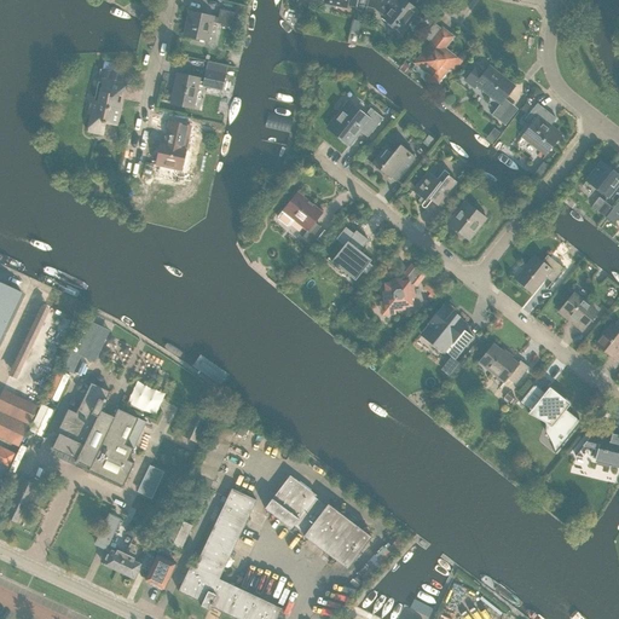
[(331,0),(336,1),(334,11),(335,12),(343,13),(345,13),(347,0),(331,0)]
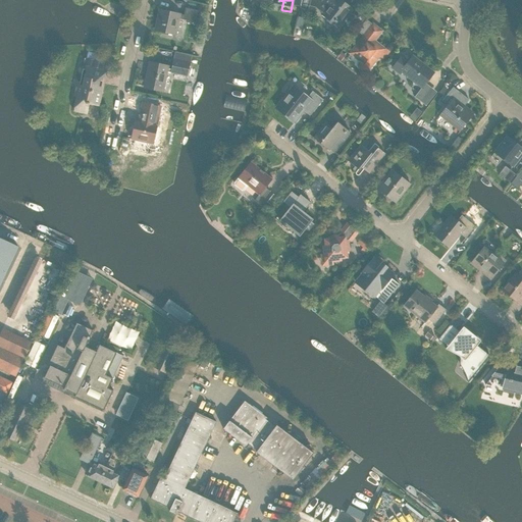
[(309,0),(309,4),(315,6),(323,12),(322,14),(337,28),(352,9),(340,0),(309,0)]
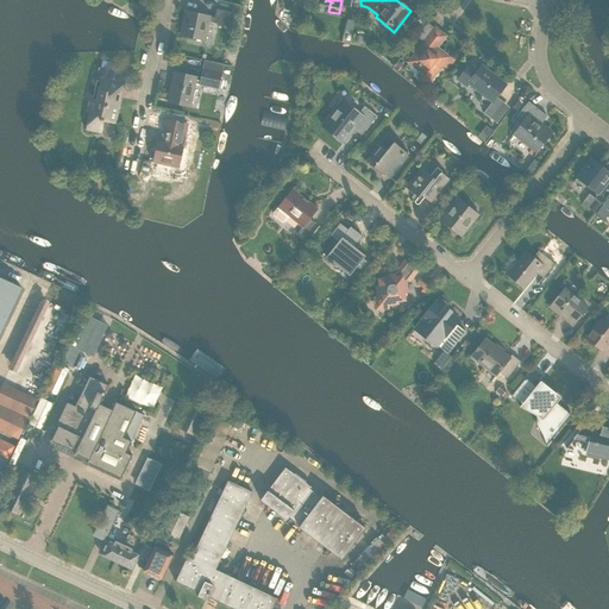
[(228,26),(231,13),(217,10),(215,18),(186,12),(181,36),(205,41),(208,22),(228,26)]
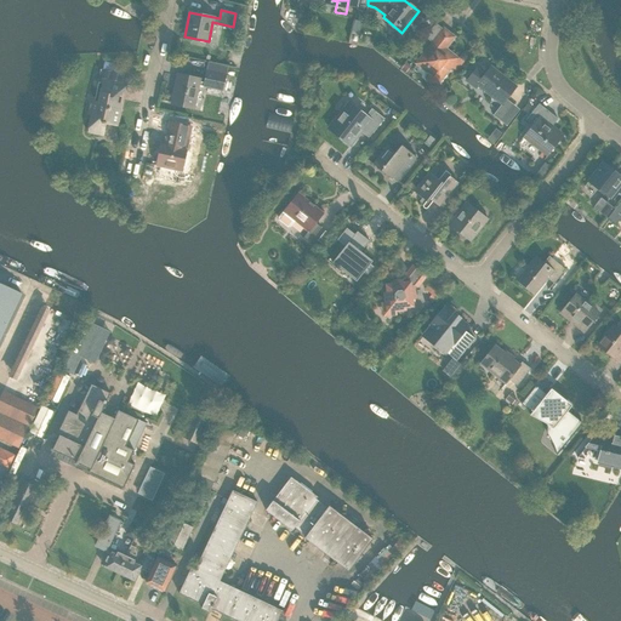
[(443,30),(436,26),(427,36),(433,43),(417,63),(439,81),(450,67),(456,72),(462,63),(456,58),(439,45),(449,34),(443,29),(443,30)]
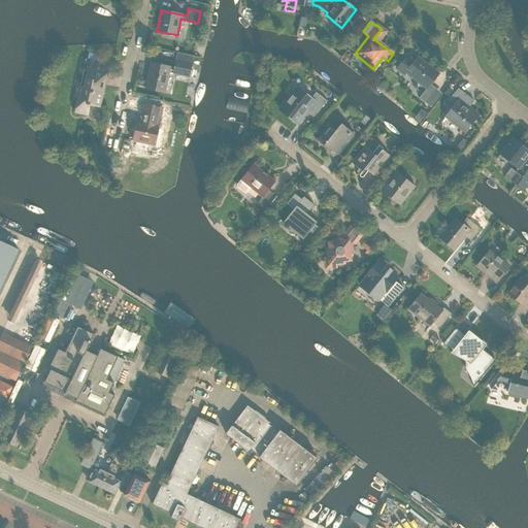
[(430,85),(439,73),(418,57),(411,64),(403,58),(395,69),(403,75),(405,73),(426,89),(419,98),(425,103),(436,89),(430,85)]
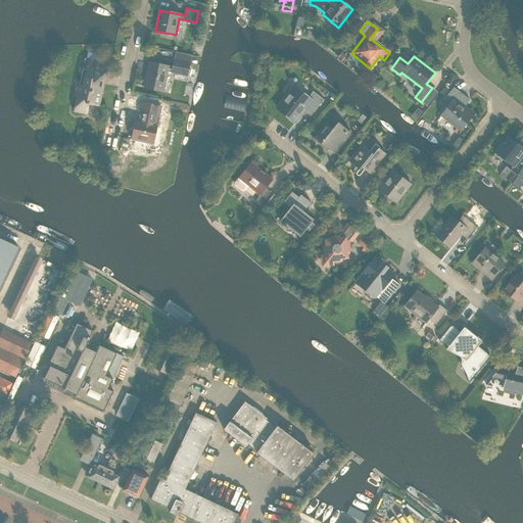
[(99,106),(108,63),(85,58),(83,66),(85,67),(82,83),(78,82),(75,96),(77,97),(74,111),(87,114),(89,104),(99,106)]
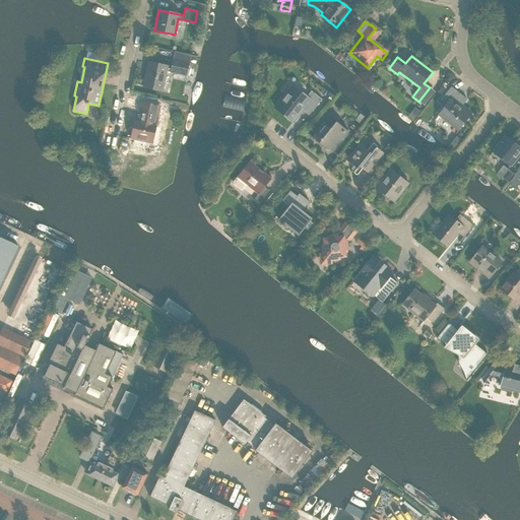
[(187,75),(189,63),(173,59),(172,68),(147,63),(142,85),(163,89),(166,71),(187,75)]
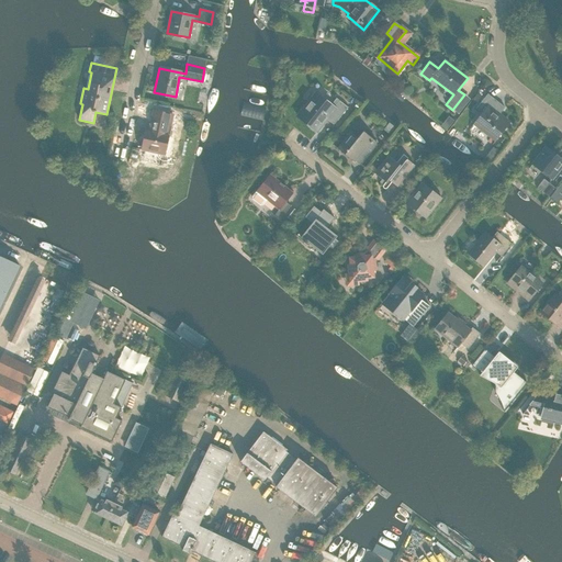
[(330,105),(315,93),(296,116),(316,132),(330,114),(337,121),(348,108),(336,98),(330,105)]
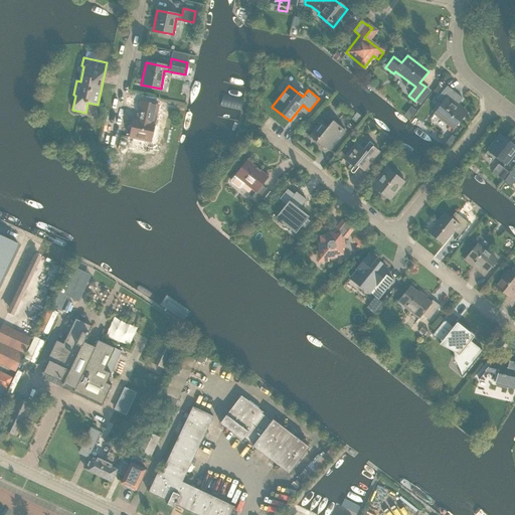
[(441,106),(433,115),(454,131),(467,113),(457,106),(449,99),(454,92),(447,87),(435,102),(441,106)]
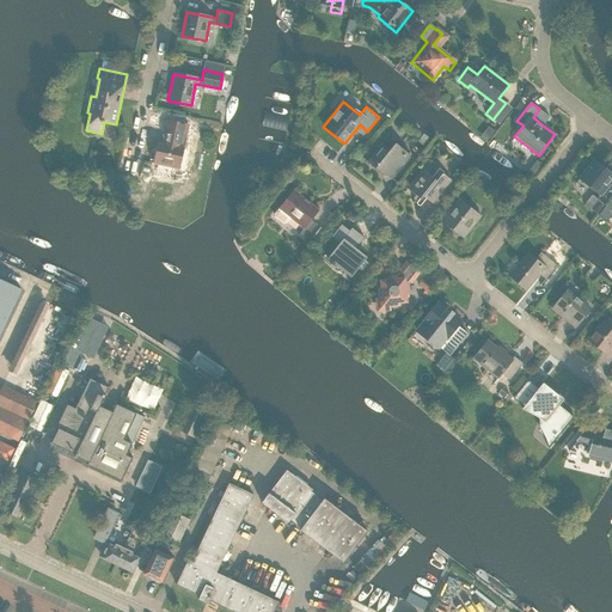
[(179,169),(188,126),(167,121),(161,145),(159,144),(154,164),(179,169)]
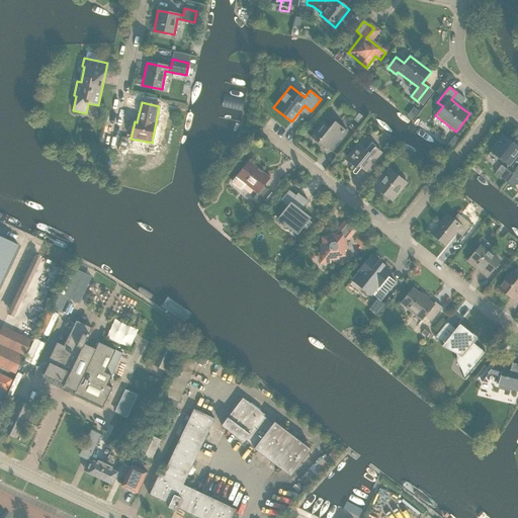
[(358,123),(363,117),(358,113),(353,119),(358,123)]
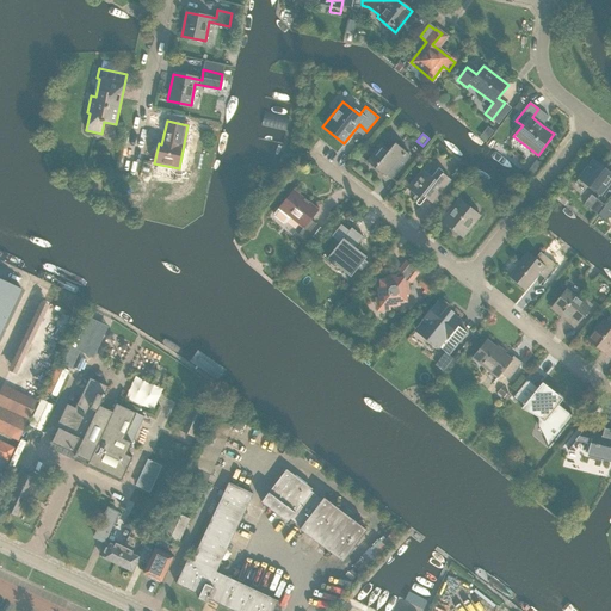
[(409,154),(395,143),(389,150),(381,143),(366,162),(384,177),(399,160),(402,164),(409,154)]
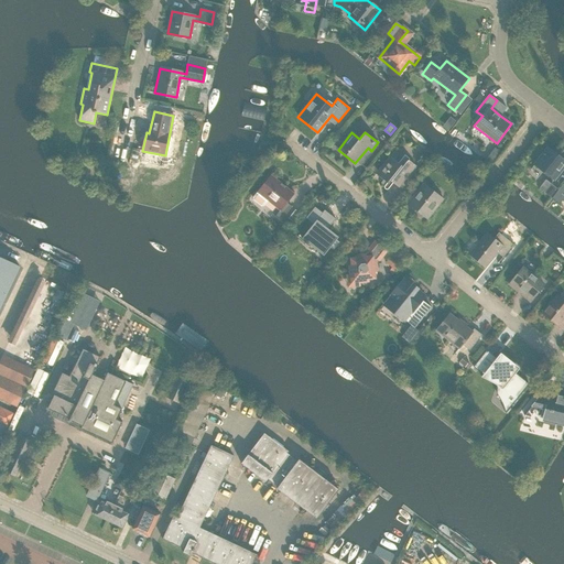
[(553,181),(563,166),(563,160),(548,148),(533,165),(553,181)]
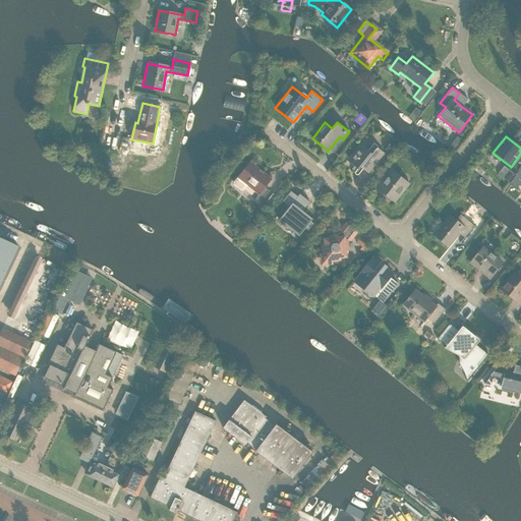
[(368,151),(360,145),(347,161),(354,167),(352,169),(358,174),(364,167),(369,171),(384,154),(372,145),(368,151)]
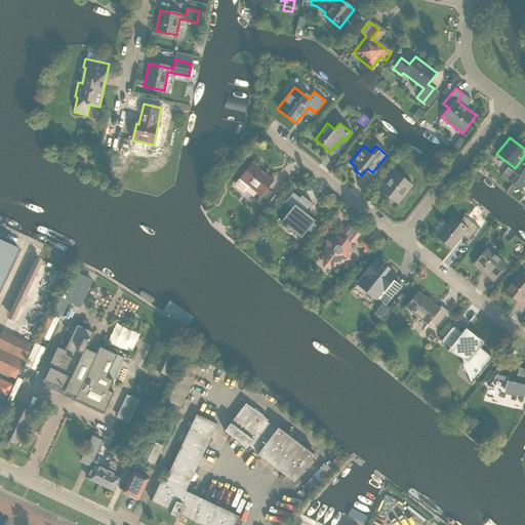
[(261,206),(272,193),(267,189),(273,180),(252,163),(239,179),(260,196),(255,202),(261,206)]
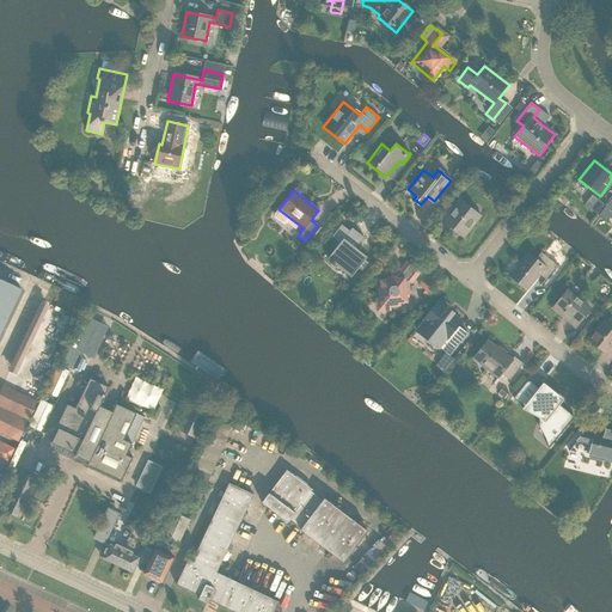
[(598,214),(605,206),(592,195),(585,204),(591,209),(598,214)]
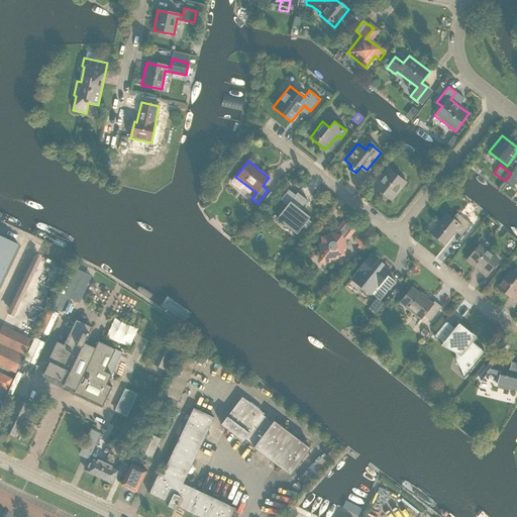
[(391,201),(406,182),(389,169),(374,187),(391,201)]
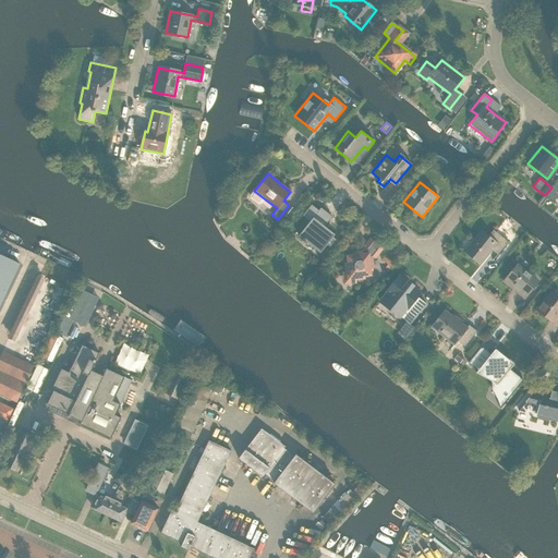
[(557,182),(545,196),(553,203),(556,198),(557,201),(557,182)]
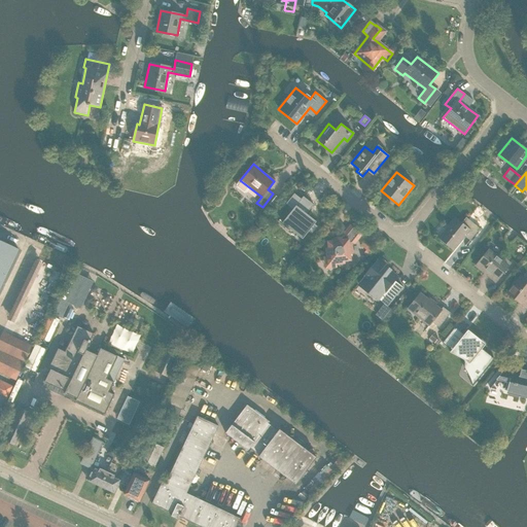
[(274,208),(280,200),(276,196),(269,204),(274,208)]
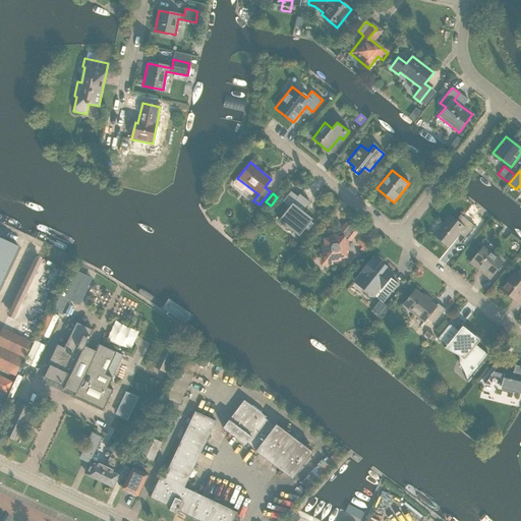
[(298,236),(312,219),(302,212),(309,203),(299,194),(279,220),(298,236)]
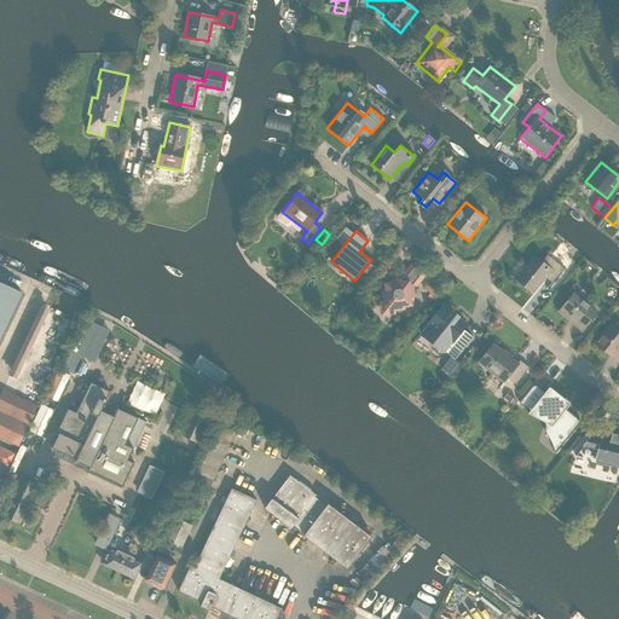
[(563,268),(547,255),(542,262),(534,256),(516,279),(533,293),(545,277),(551,283),(563,268)]
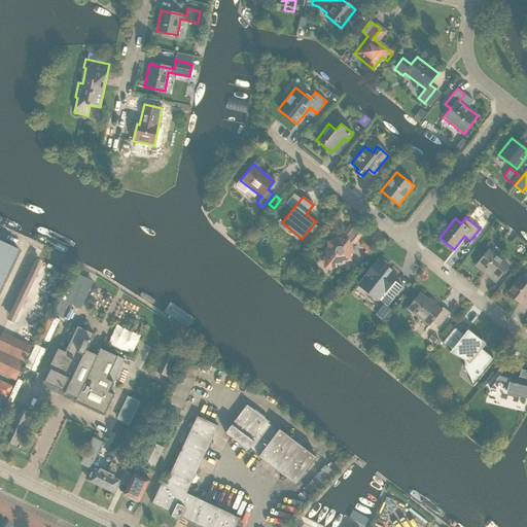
[(357,240),(362,234),(351,224),(346,231),(349,233),(345,237),(345,240),(327,242),(330,262),(350,260),(348,243),(352,242),(355,238),(357,240)]
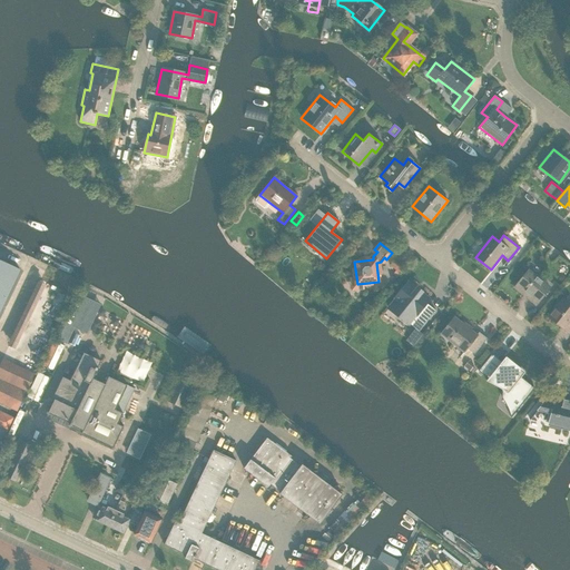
[(0,308),(19,269),(0,259),(0,308)]
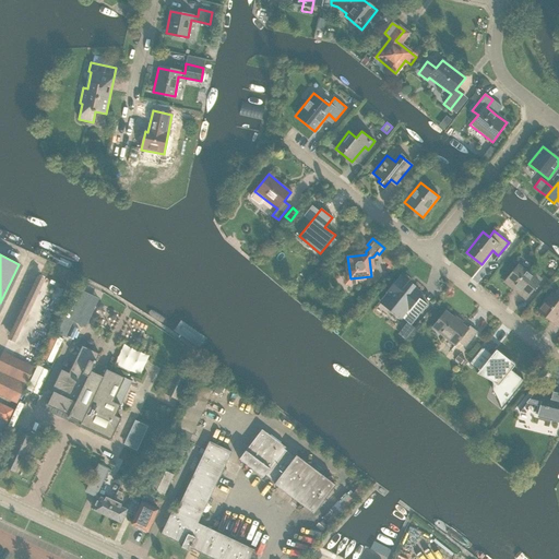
[(381,262),(391,269),(396,261),(387,254),(381,262)]
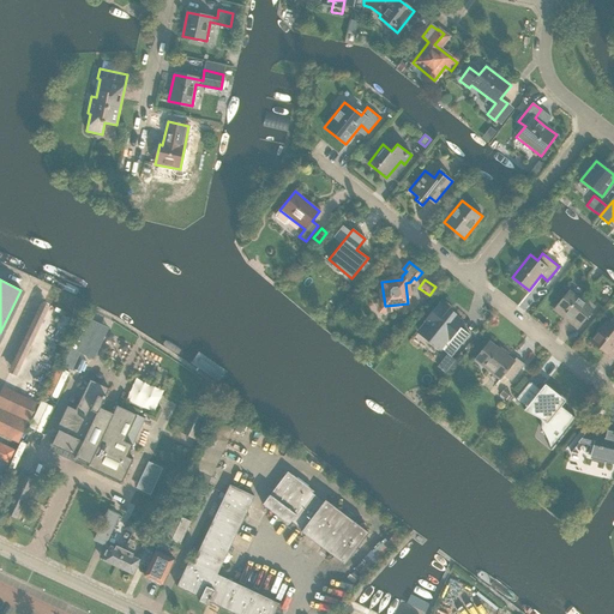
[(577,327),(591,309),(569,292),(554,311),(577,327)]
